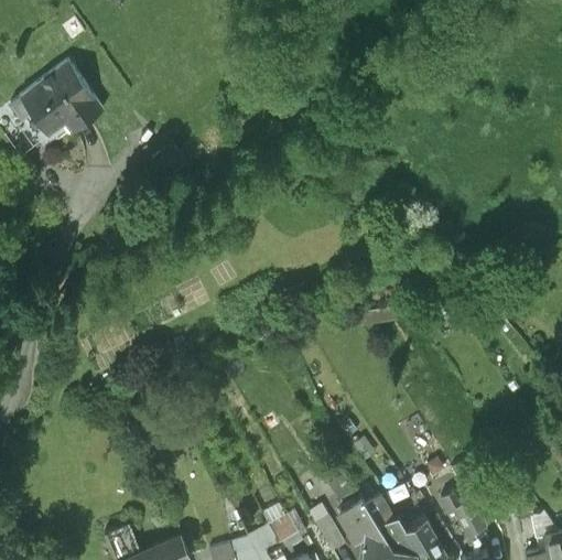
[(105,108),(69,60),(20,95),(21,96),(11,103),(22,118),(32,111),(49,135),(65,121),(73,131),(105,108)]
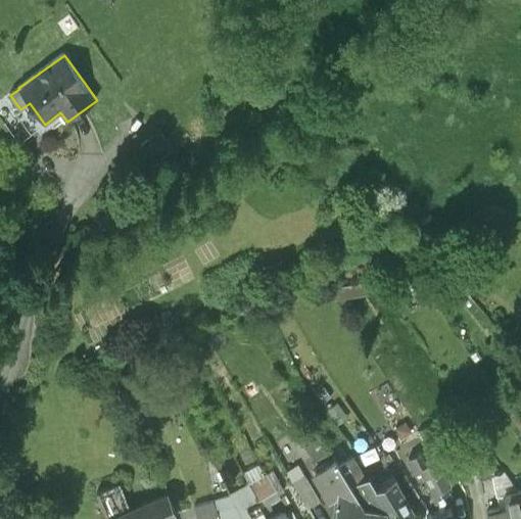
[(368,296),(366,283),(327,289),(335,301),(368,296)]
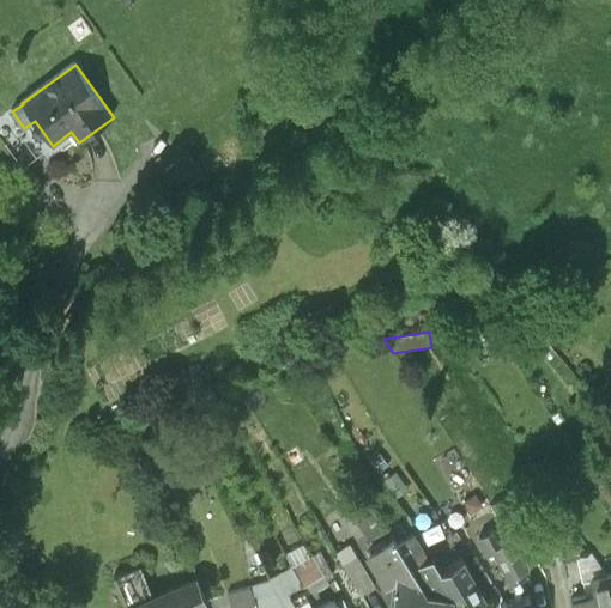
[(200,368),(179,376),(185,390),(206,382),(200,368)]
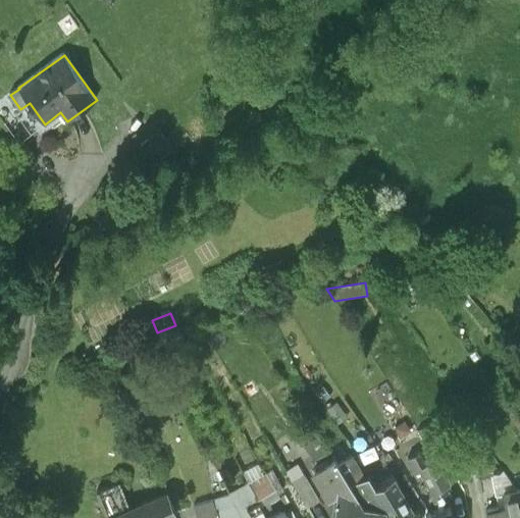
[(317,394),(324,404),(330,399),(323,389),(317,394)]
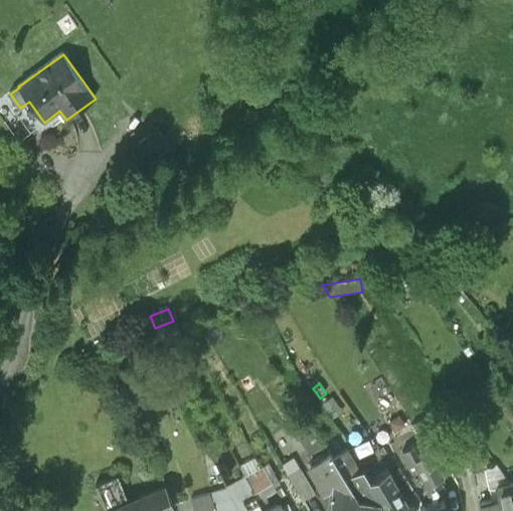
[(186,388),(173,394),(178,405),(191,399),(186,388)]
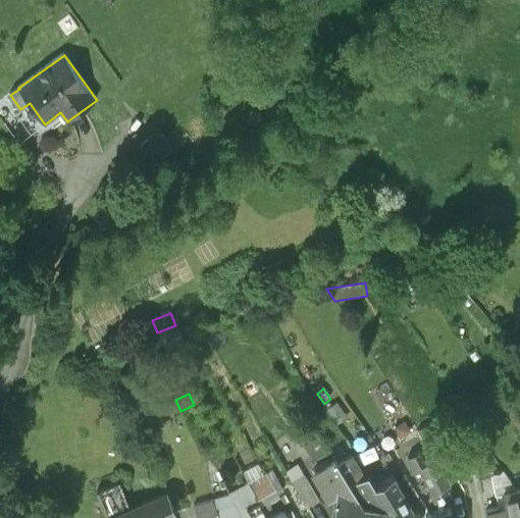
[(338,405),(328,411),(339,425),(348,418),(338,405)]
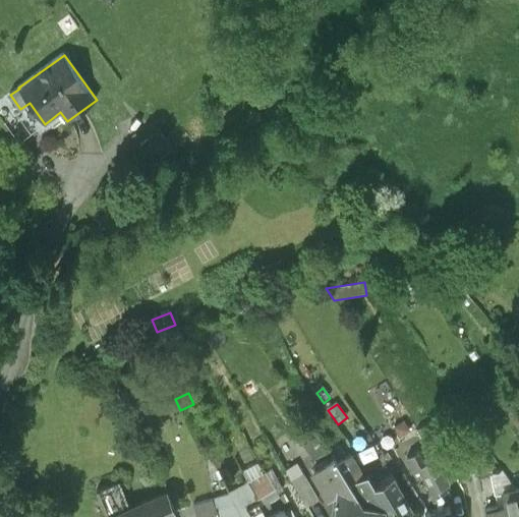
[(410,432),(404,421),(394,427),(401,438),(410,432)]
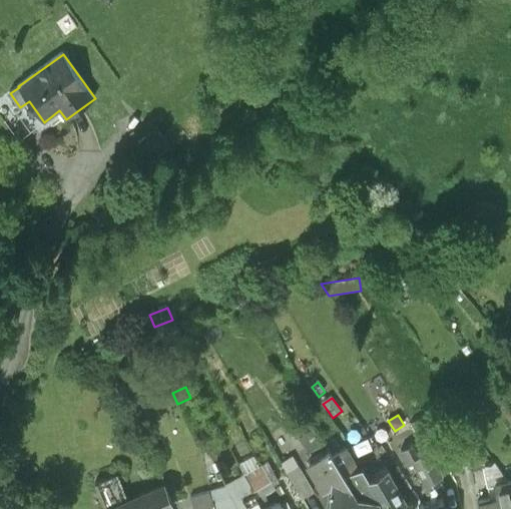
[(412,423),(429,451),(442,473),(455,465),(426,415),(412,423)]
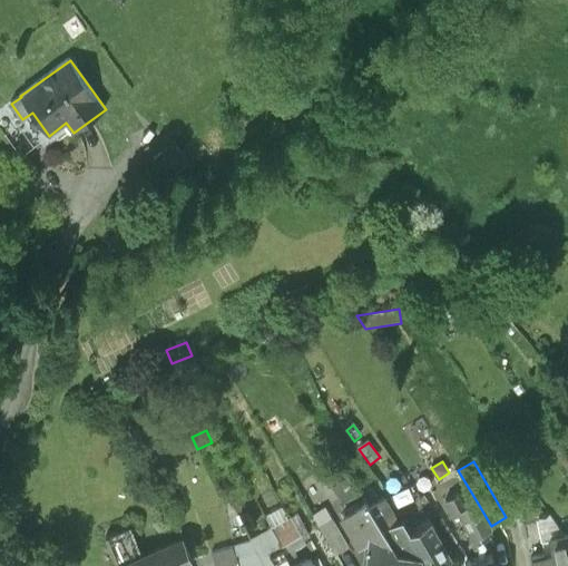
[(332,488),(350,515),(366,503),(360,494),(349,477),(332,488)]
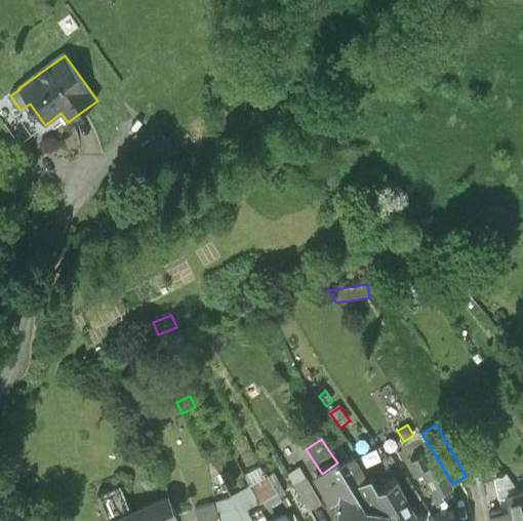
[(351,462),(343,448),(331,454),(337,463),(354,488),(366,481),(353,459),(351,462)]
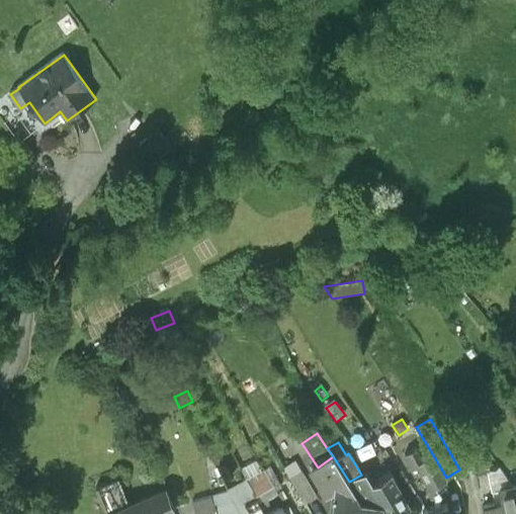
[(415,474),(419,472),(416,464),(422,461),(416,450),(407,456),(406,455),(405,456),(412,470),(413,469),(415,474)]
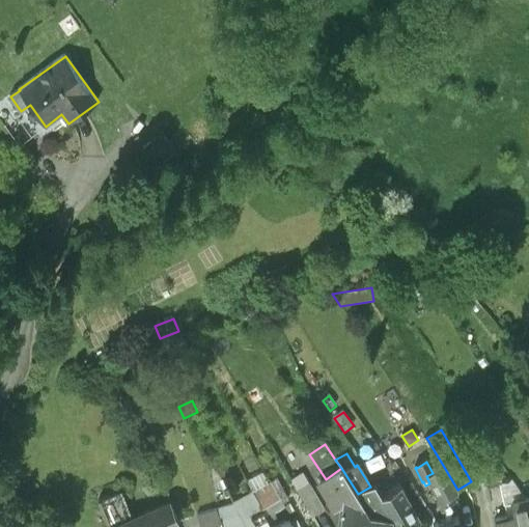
[(444,467),(433,473),(426,476),(429,483),(441,503),(453,495),(458,492),(457,490),(444,467)]
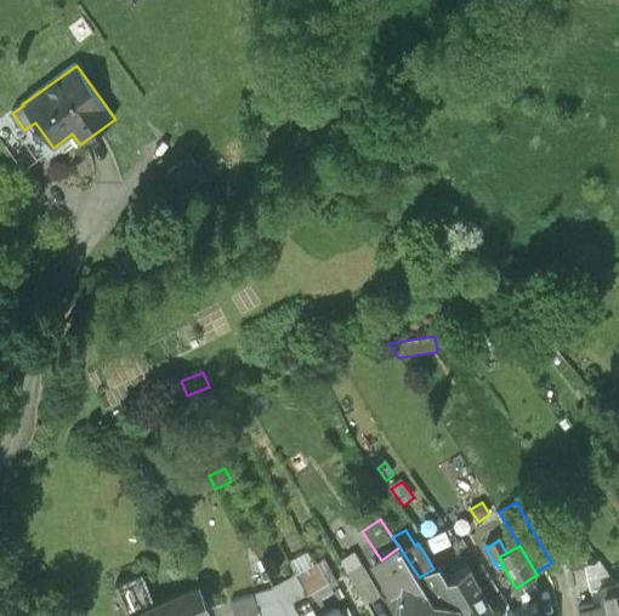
[(456,615),(458,605),(435,603),(419,577),(399,547),(381,560),(374,564),(391,593),(398,589),(401,589),(397,615),(456,615)]
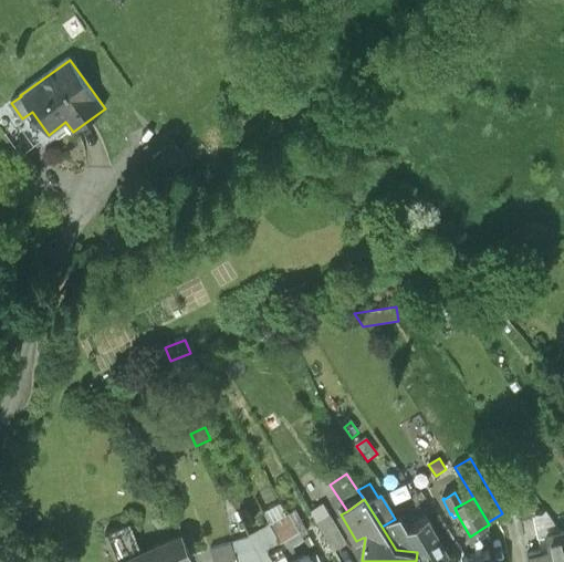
[(346,544),(323,505),(311,512),(334,552),(346,544)]
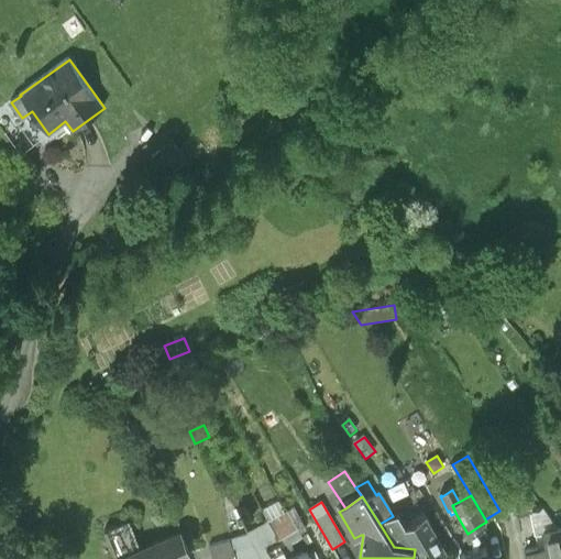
[(261,512),(267,523),(283,515),(276,503),(261,512)]
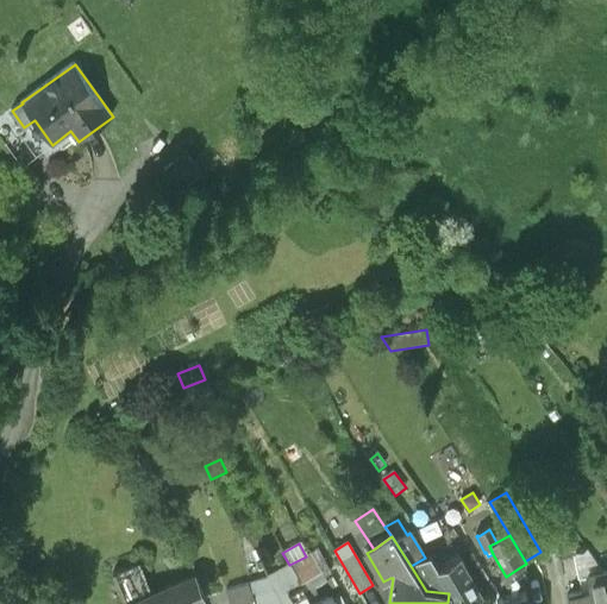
[(606,603),(606,574),(605,574),(589,549),(576,558),(582,579),(587,578),(590,593),(568,598),(569,603),(606,603)]
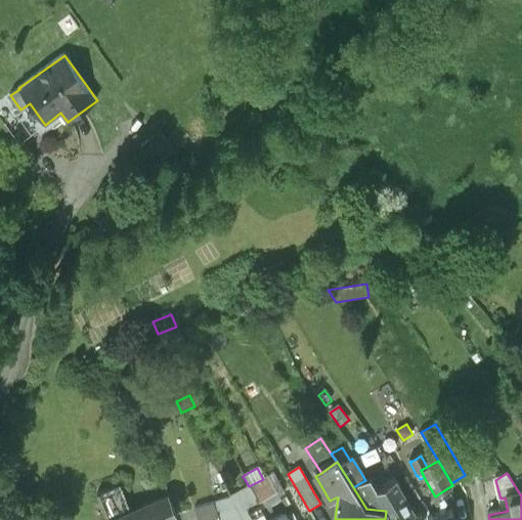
[(273,519),(270,508),(280,503),(265,477),(263,479),(249,486),(229,496),(230,500),(235,509),(242,519),(273,519)]
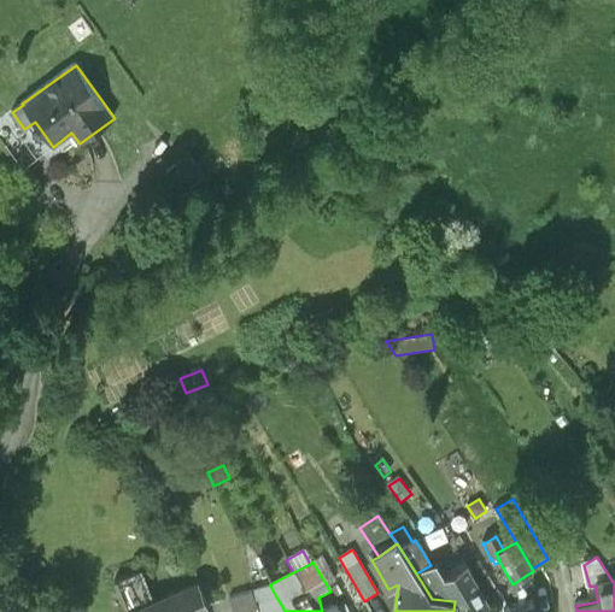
[(432,599),(455,601),(488,605),(467,564),(445,576),(437,562),(431,565),(416,574),(432,599)]
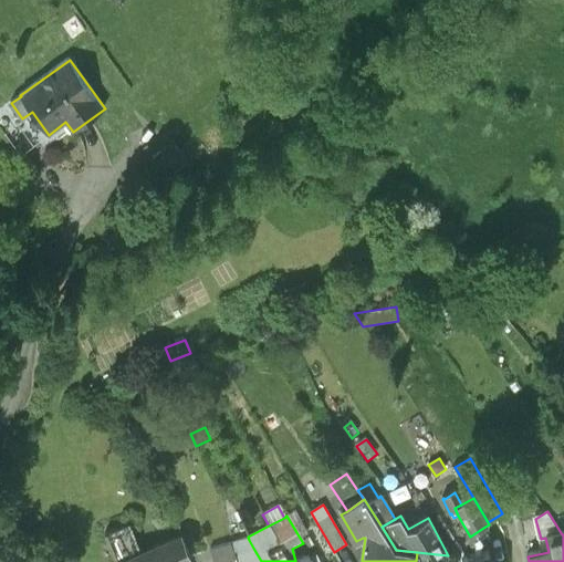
[(131,526),(105,536),(115,561),(188,561),(191,560),(183,538),(143,554),(131,526)]
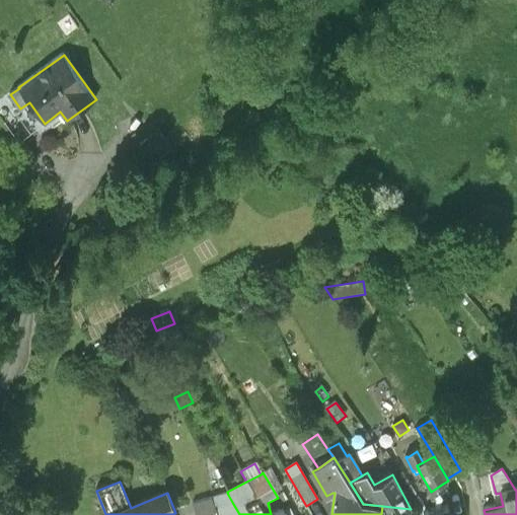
[(443,484),(431,492),(429,493),(432,499),(436,497),(433,510),(439,509),(442,496),(447,492),(448,494),(449,493),(443,484)]
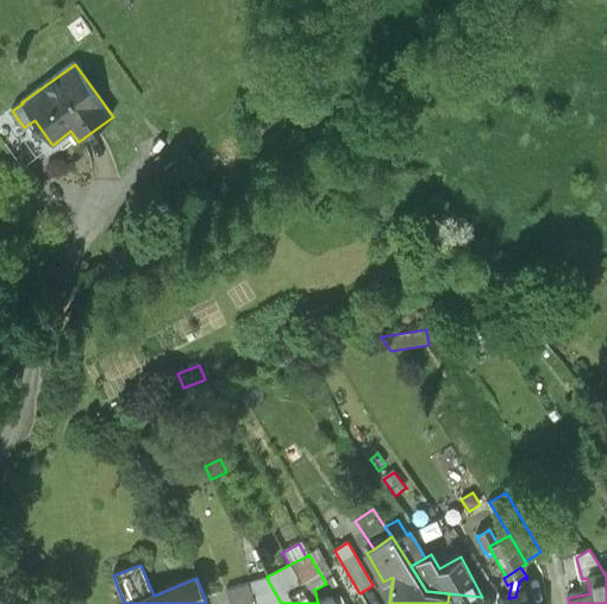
[(250,585),(254,603),(281,603),(274,591),(268,580),(250,585)]
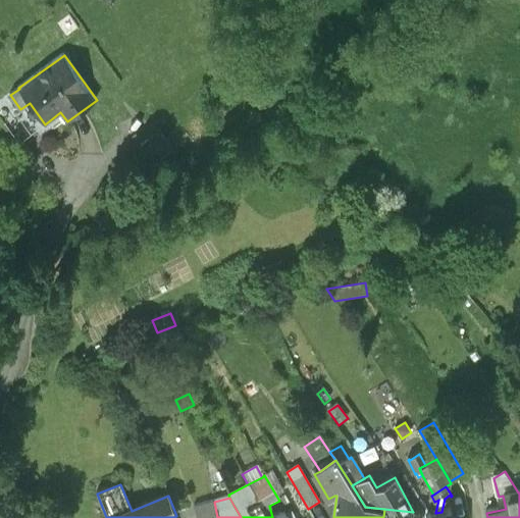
[(194,507),(196,517),(217,517),(214,502),(194,507)]
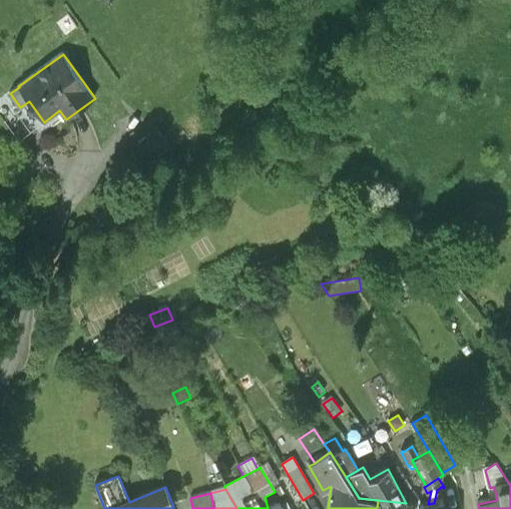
[(411,508),(412,504),(406,503),(378,500),(377,508),(411,508)]
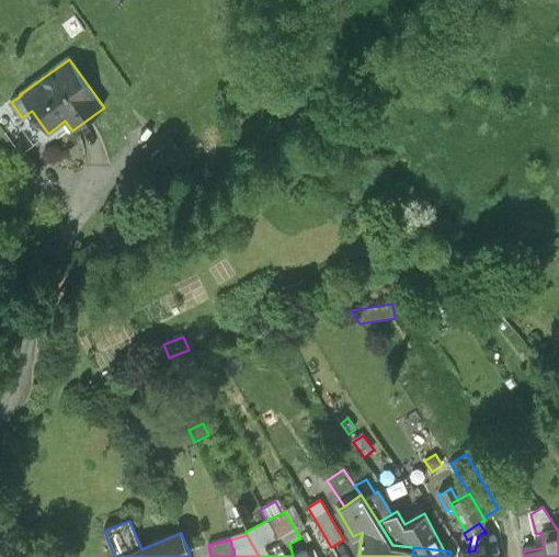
All buildings are outlined.
